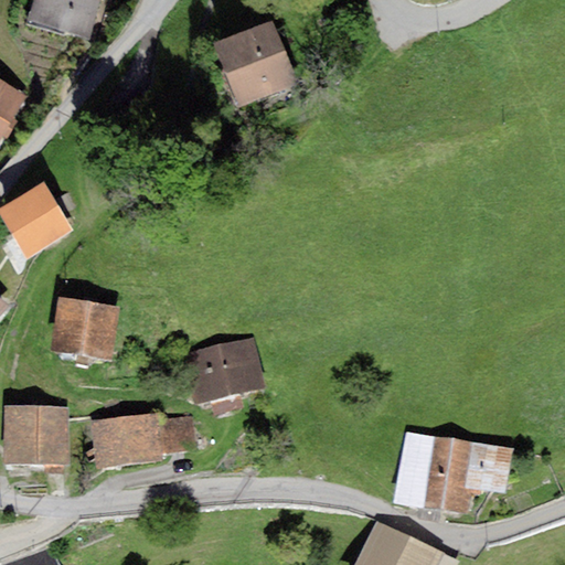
[(85,42),(98,0),(32,0),(24,22),(85,42)]
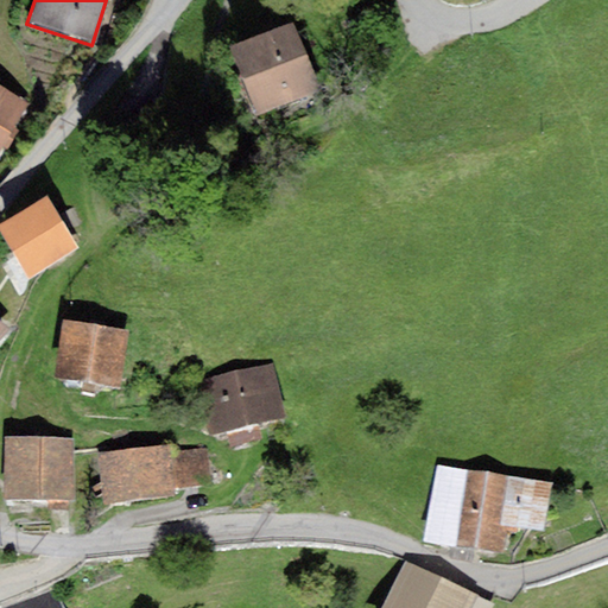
[(321,90),(291,23),(229,49),(258,116),(321,90)]
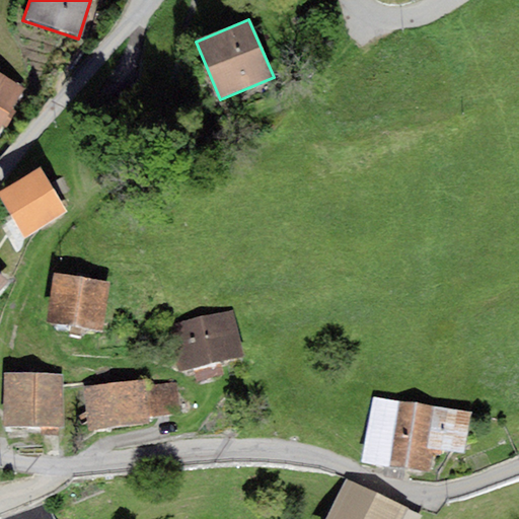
[(0,130),(24,90),(0,74),(0,130)]
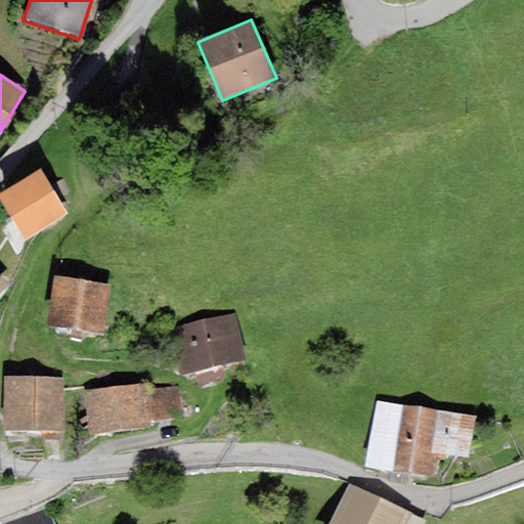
[(42,179),(2,204),(28,245),(68,220),(42,179)]
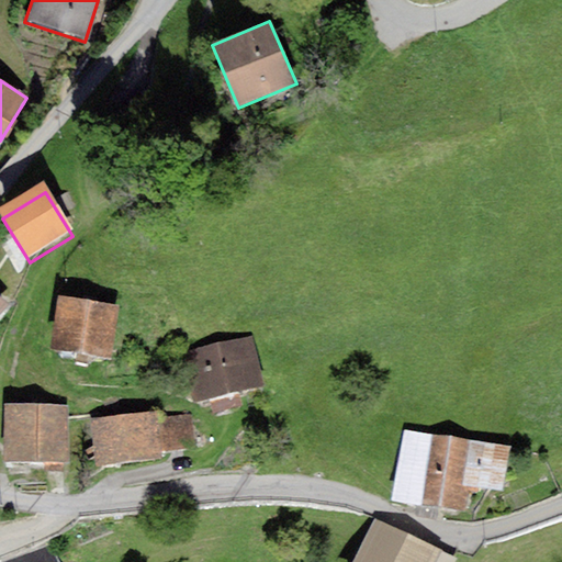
[(120,303),(57,298),(53,347),(115,352),(120,303)]
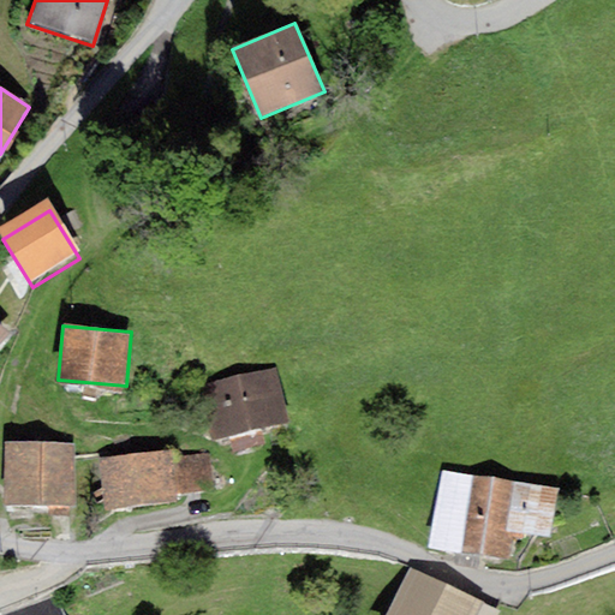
[(290,424),(275,369),(198,387),(213,442),(290,424)]
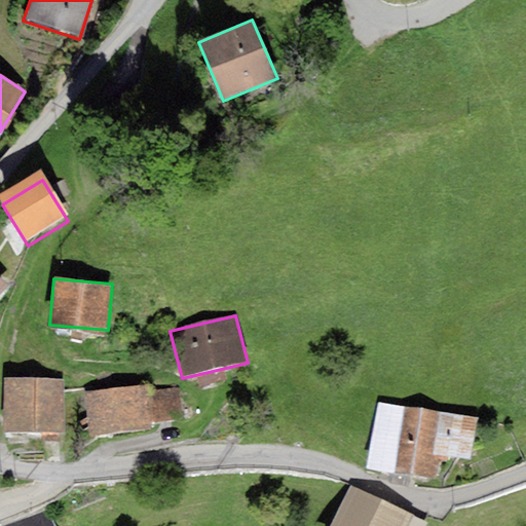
[(63,379),(3,378),(2,431),(62,433),(63,379)]
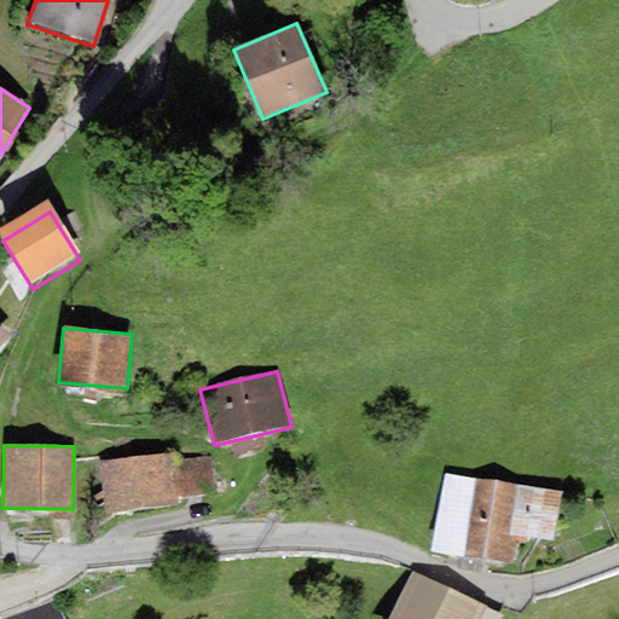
[(174,452),(97,462),(103,514),(180,504),(180,498),(175,461),(174,452)]
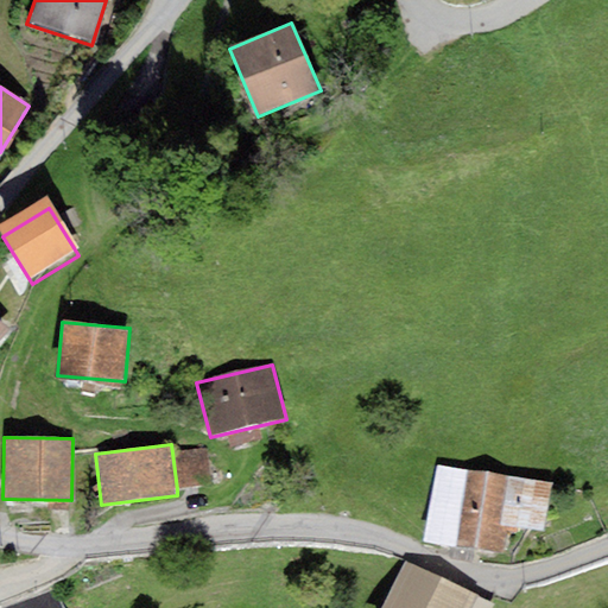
[(208,448),(172,453),(177,489),(213,485),(208,448)]
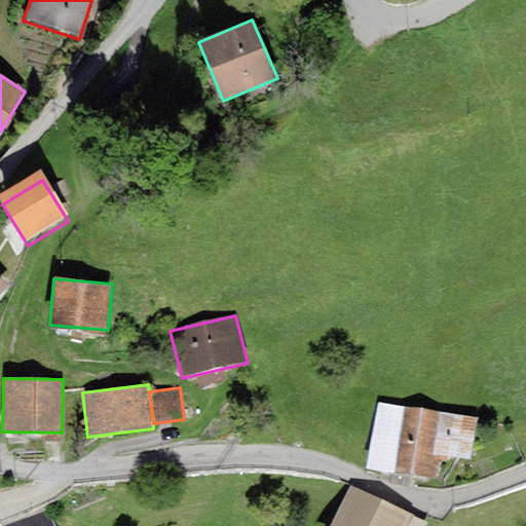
[(477,419),(378,403),(367,468),(389,473),(387,484),(412,488),(414,477),(437,481),(441,456),(470,461),(477,419)]
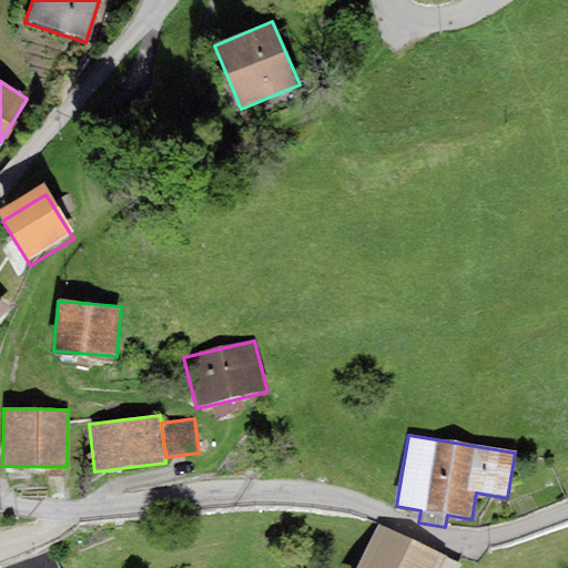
[(379,525),(357,567),(439,567),(446,557),(379,525)]
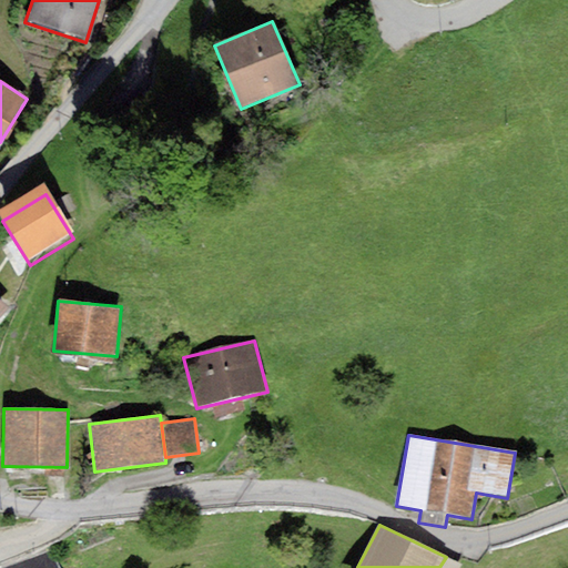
[(459,567),(462,565),(446,557),(439,567),(459,567)]
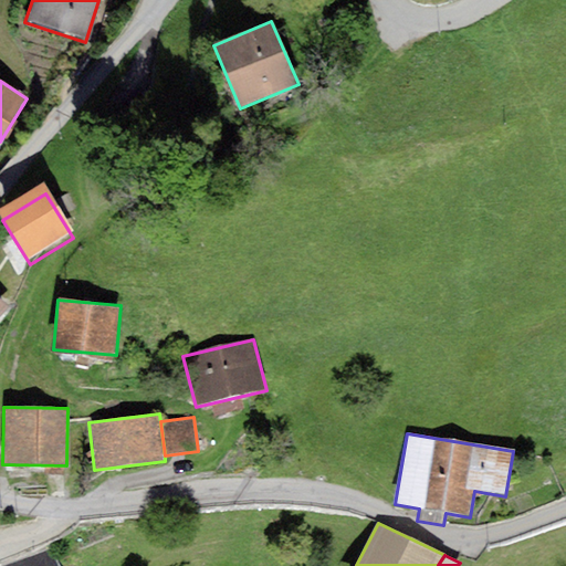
All buildings are outlined.
